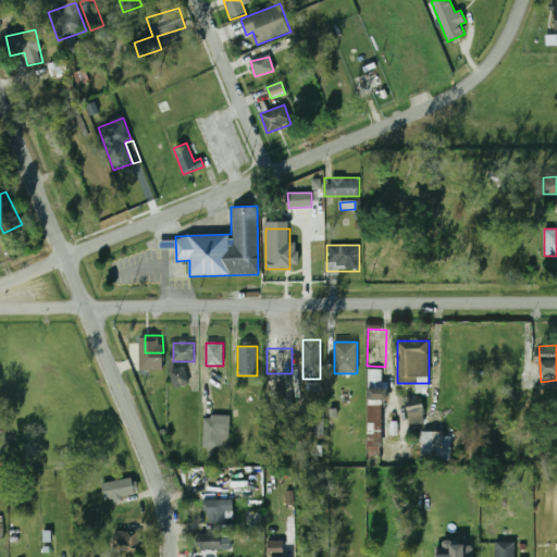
[(368,382),(380,382),(380,369),(368,369),(368,382)]
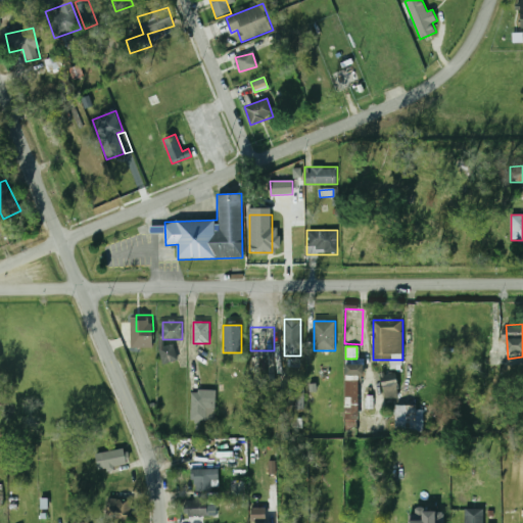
[(361,364),(346,364),(344,434),(359,434),(361,364)]
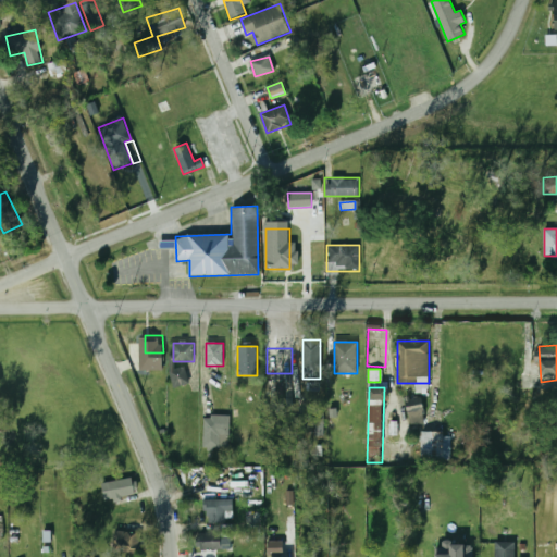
[(424,423),(424,397),(408,397),(408,423),(424,423)]
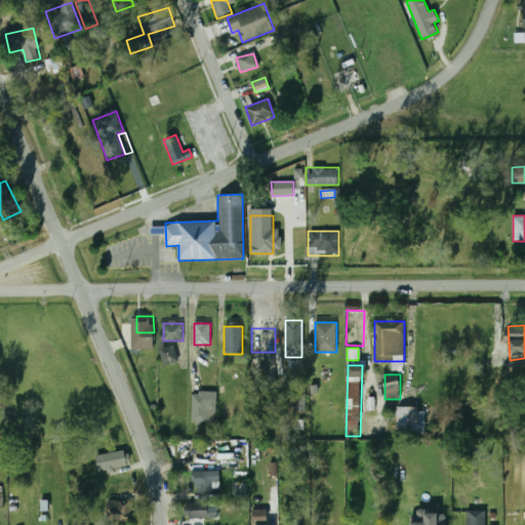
[(191,422),(215,422),(215,392),(191,392),(191,422)]
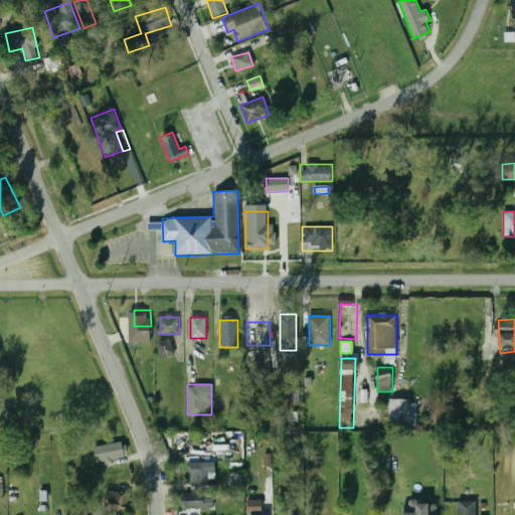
[(389,399),(389,425),(416,425),(416,399),(389,399)]
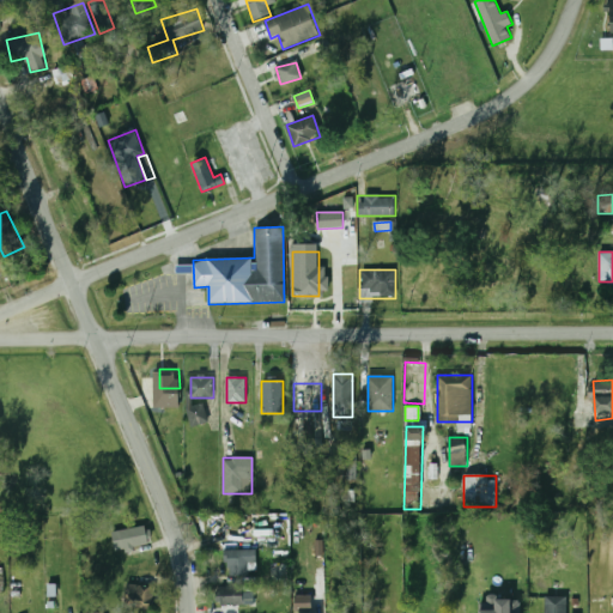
[(115,551),(149,546),(146,527),(111,530),(115,551)]
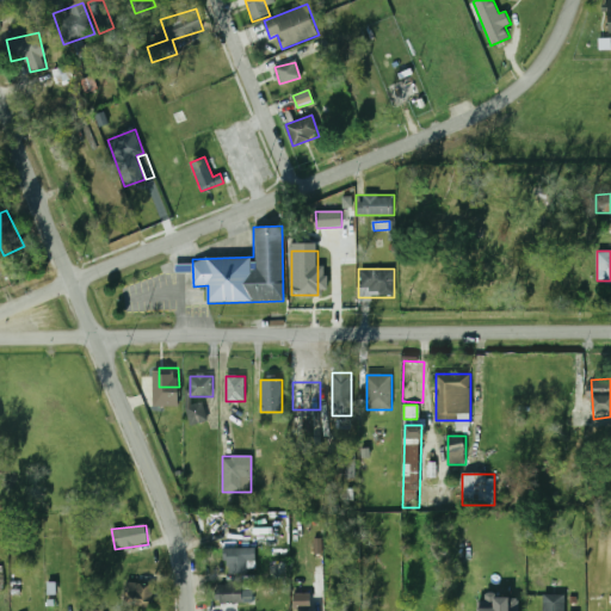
[(255,562),(255,549),(226,549),(226,574),(250,574),(250,562),(255,562)]
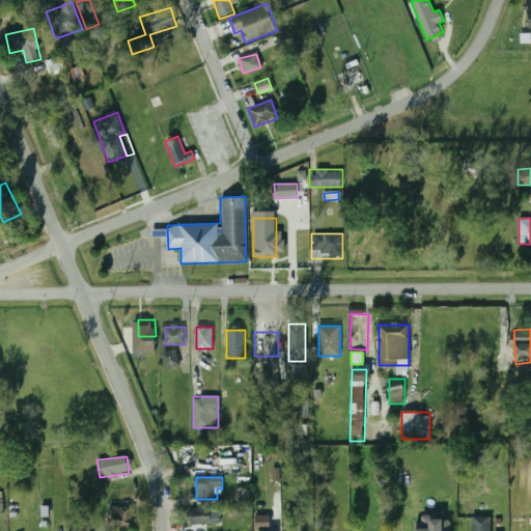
[(133,528),(133,507),(108,507),(108,528),(133,528)]
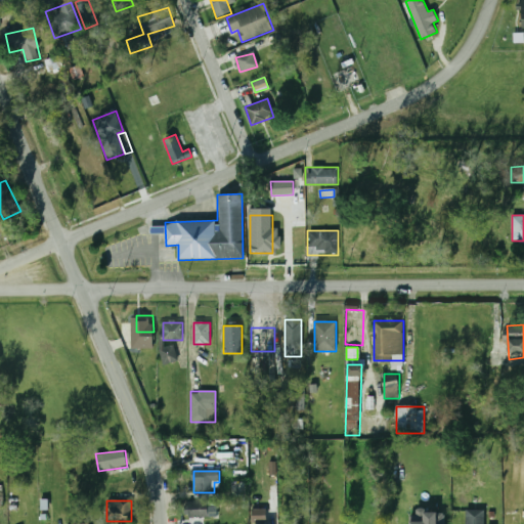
[(208,517),(208,501),(185,501),(185,517),(208,517)]
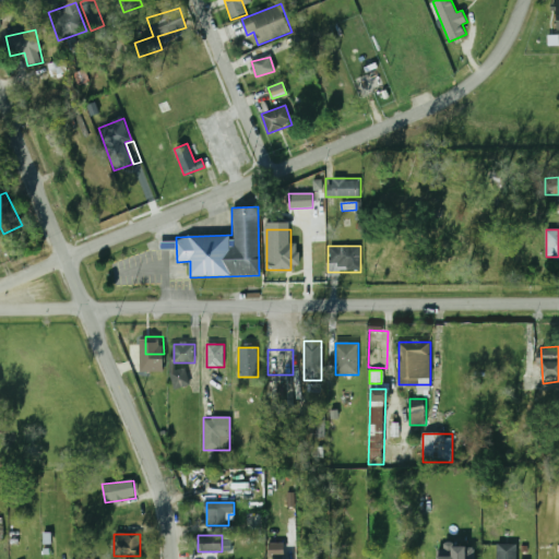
[(285,543),(269,543),(270,555),(285,555),(285,543)]
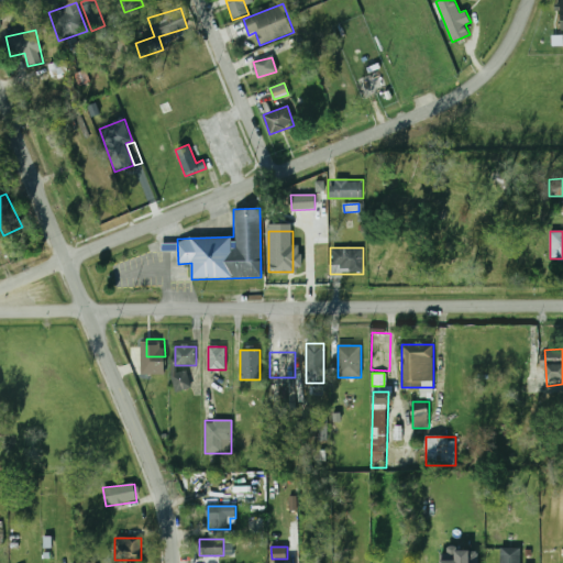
[(520,562),(520,548),(499,548),(499,562),(520,562)]
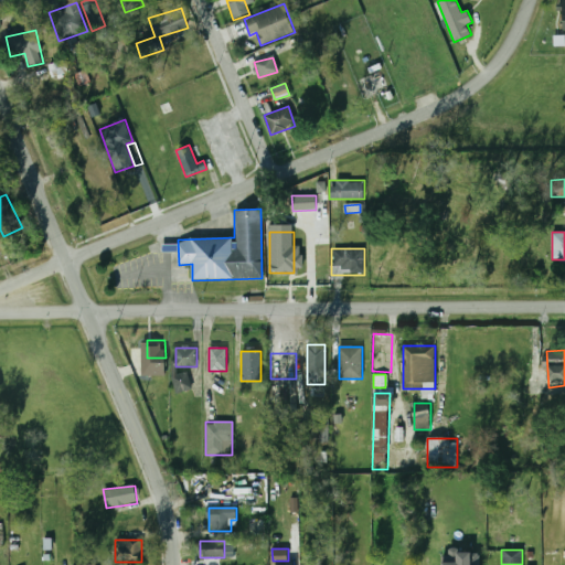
[(443,562),(441,564),(479,564),(480,551),(449,551),(449,563),(443,562)]
